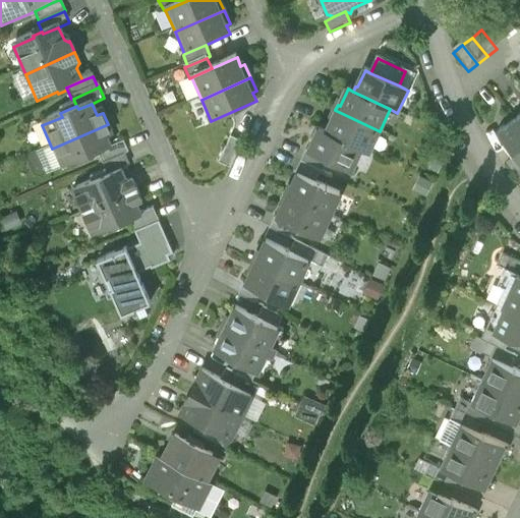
[(380,131),(335,110),(333,116),(335,116),(327,132),(327,133),(361,150),(361,151),(368,154),(380,131)]
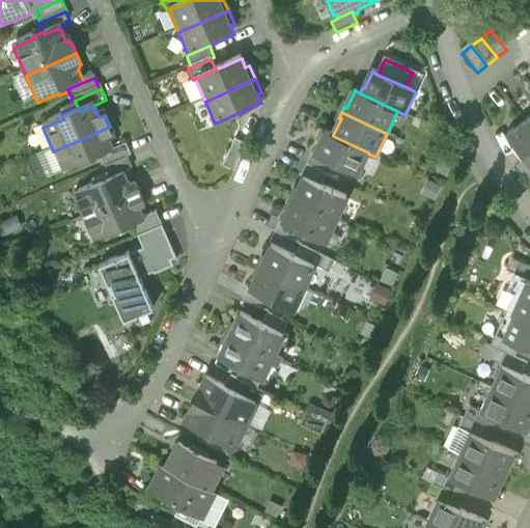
[(529,127),(527,123),(515,134),(513,132),(507,137),(527,162),(529,165),(529,127)]
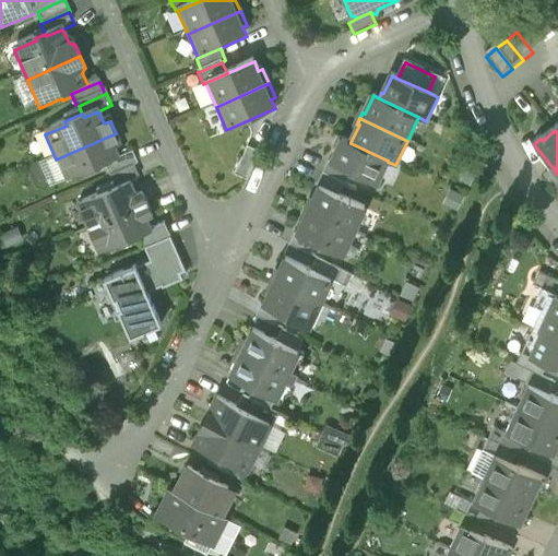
[(116,133),(56,160),(67,184),(88,175),(90,178),(107,170),(106,167),(120,161),(115,148),(121,145),(116,133)]
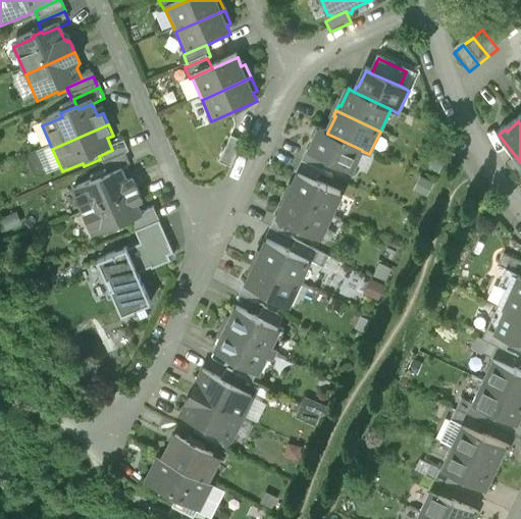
[(362,150),(327,134),(327,133),(318,128),(315,135),(317,136),(309,152),(329,162),(352,172),(362,151),(362,150)]
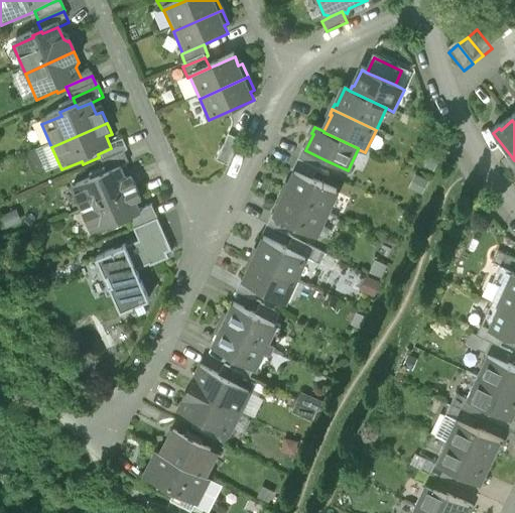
[(240,142),(230,137),(218,162),(228,167),(240,142)]
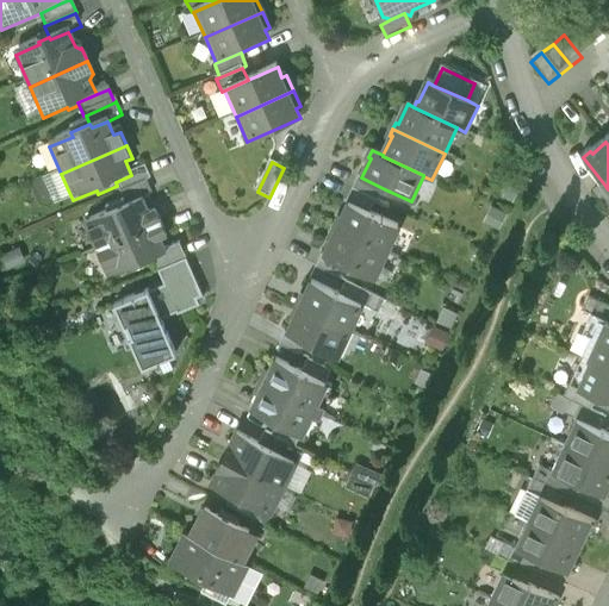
[(131,175),(116,182),(117,186),(120,195),(148,183),(151,181),(145,169),(131,175)]
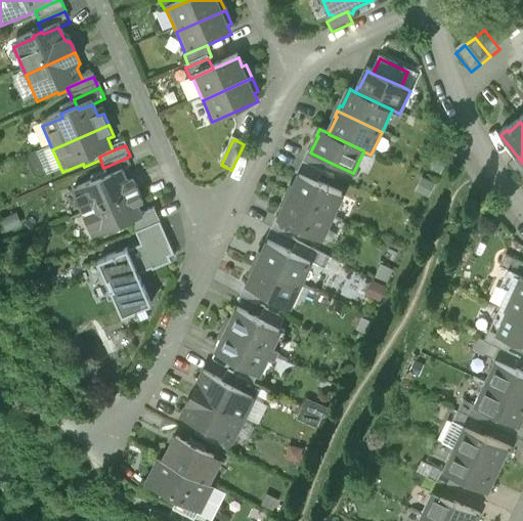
[(310,153),(309,152),(303,163),(323,173),(325,173),(331,163),(310,153)]
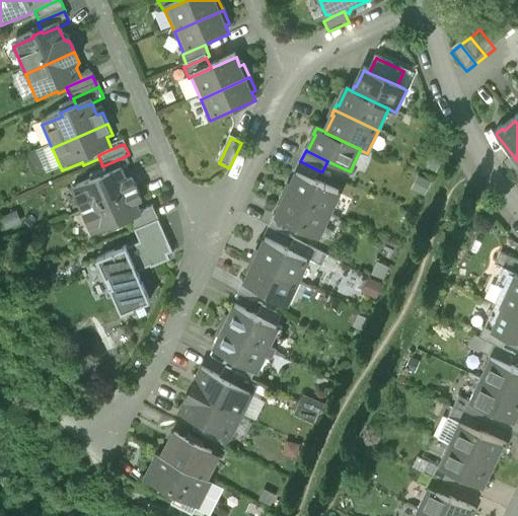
[(126,156),(103,166),(106,173),(108,177),(122,171),(130,167),(126,156)]
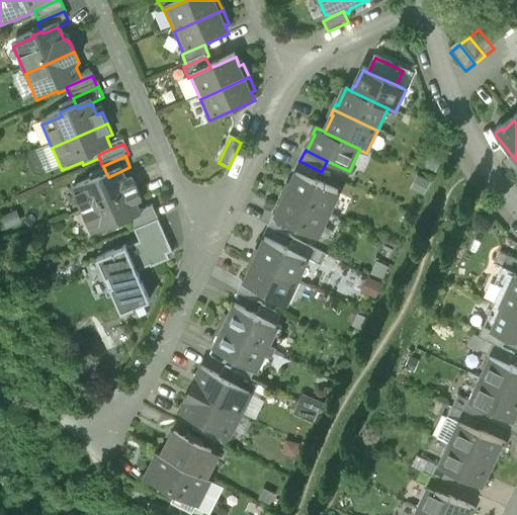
[(516,161),(514,158),(504,165),(516,181),(516,161)]
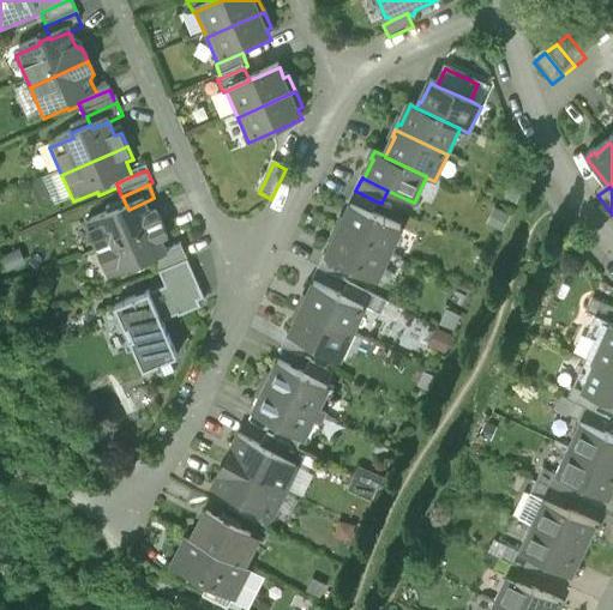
[(379,203),(355,191),(349,204),(352,205),(373,215),(379,203)]
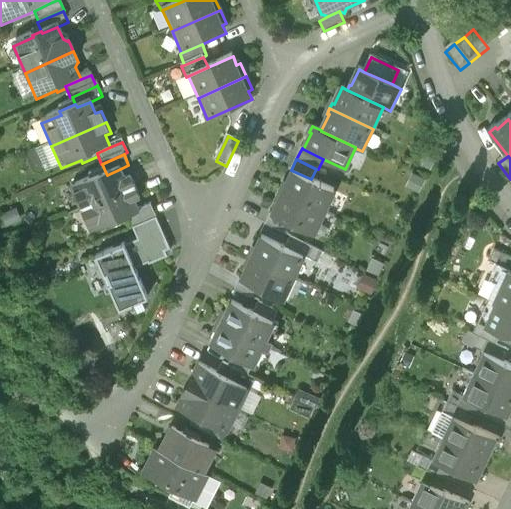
[(105,171),(89,178),(91,182),(71,190),(81,213),(136,189),(131,178),(125,180),(120,169),(107,175),(105,171)]
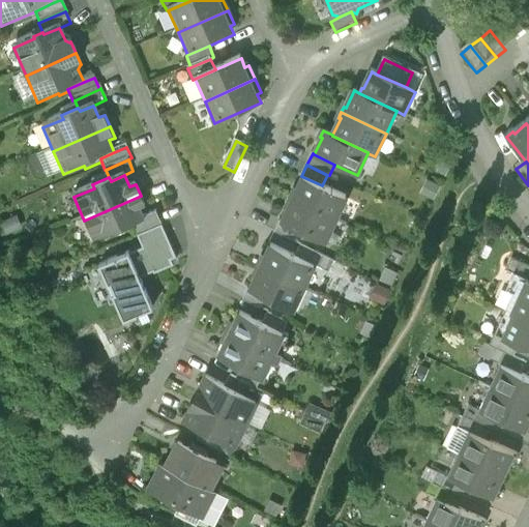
[(322,185),(303,177),(296,193),(294,192),(291,199),(335,220),(347,198),(322,185)]
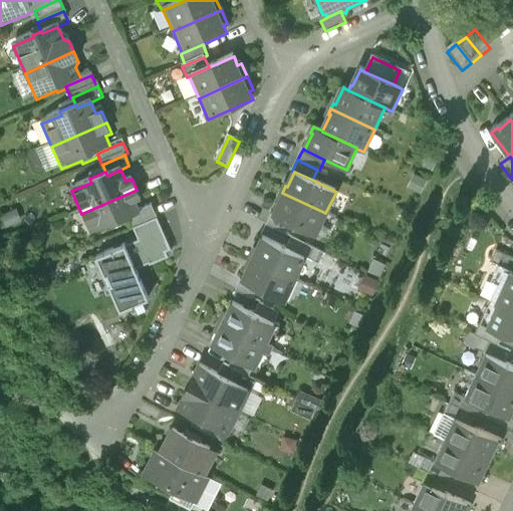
[(137,190),(81,214),(91,237),(111,228),(112,232),(129,225),(126,221),(141,215),(136,204),(142,201),(137,190)]
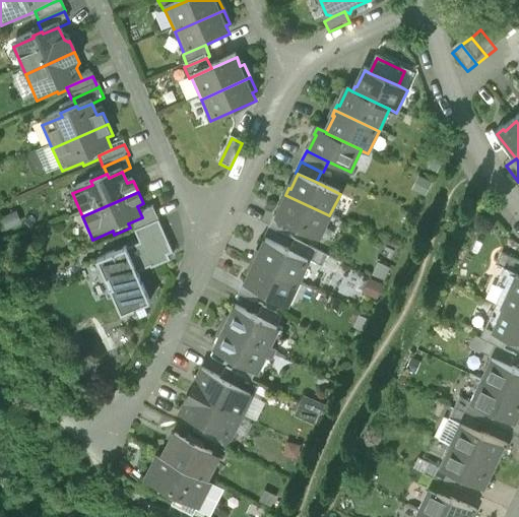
[(329,215),(285,195),(282,201),(284,202),(277,217),(296,227),(319,238),(329,215)]
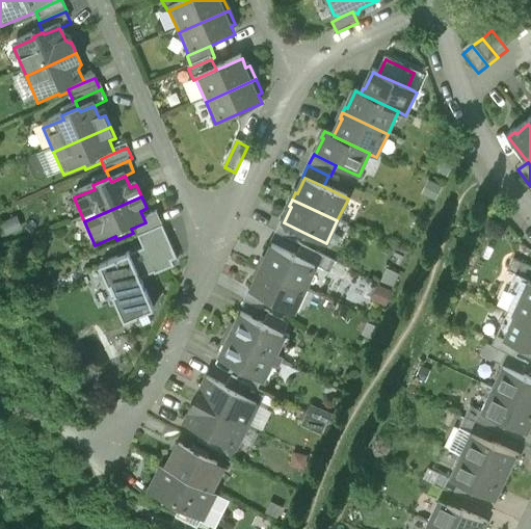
[(284,222),(282,221),(276,233),(297,242),(302,232),(284,222)]
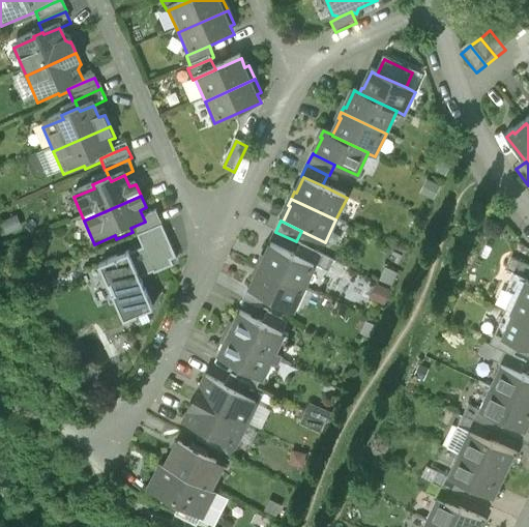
[(163,228),(138,238),(143,251),(129,257),(129,256),(99,269),(124,324),(153,312),(141,282),(154,275),(155,276),(174,268),(172,263),(177,260),(163,228)]
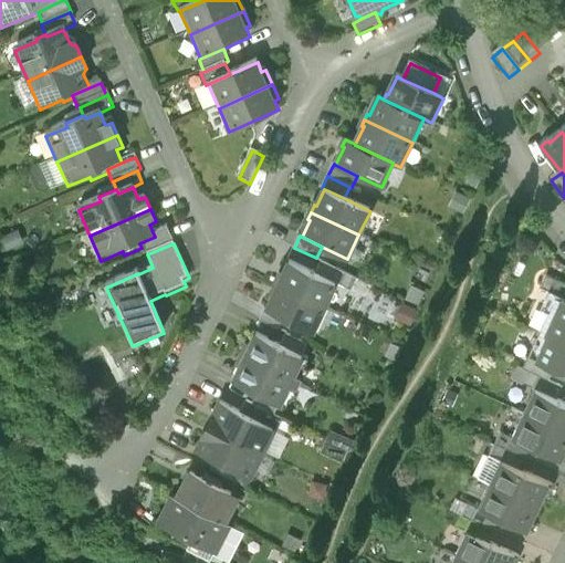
[(316,273),(290,261),(282,278),(280,277),(276,284),(325,306),(336,282),(316,273)]
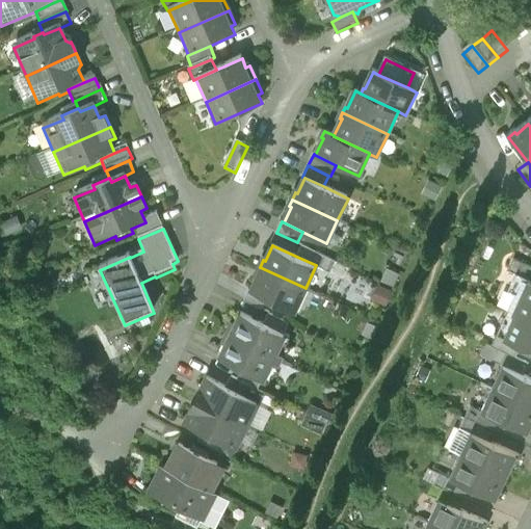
[(336,262),(302,245),(297,257),(316,265),(330,272),(336,262)]
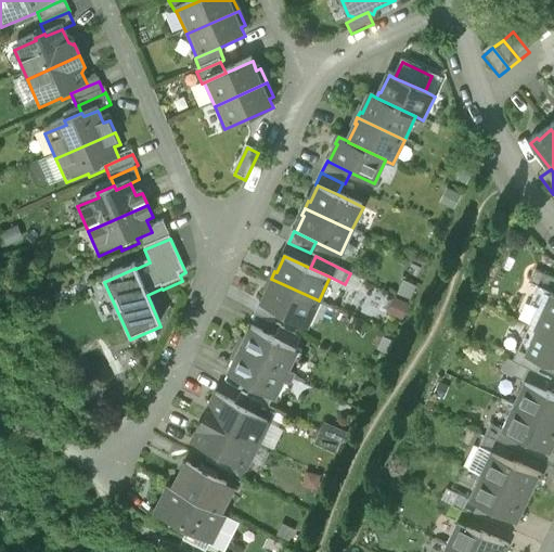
[(553,279),(537,271),(531,282),(544,289),(553,293),(553,279)]
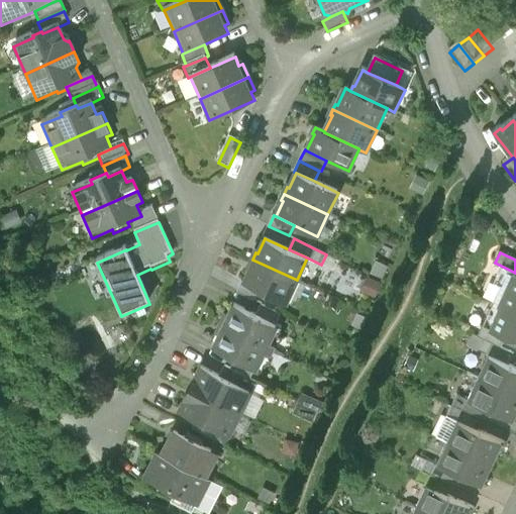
[(297,280),(252,260),(249,266),(251,267),(244,282),(263,291),(286,302),(297,280)]
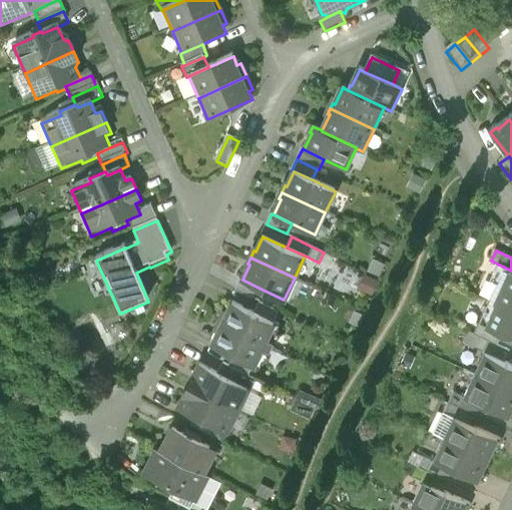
[(511,271),(503,267),(496,284),(503,287),(495,303),(497,304),(511,311),(511,271)]
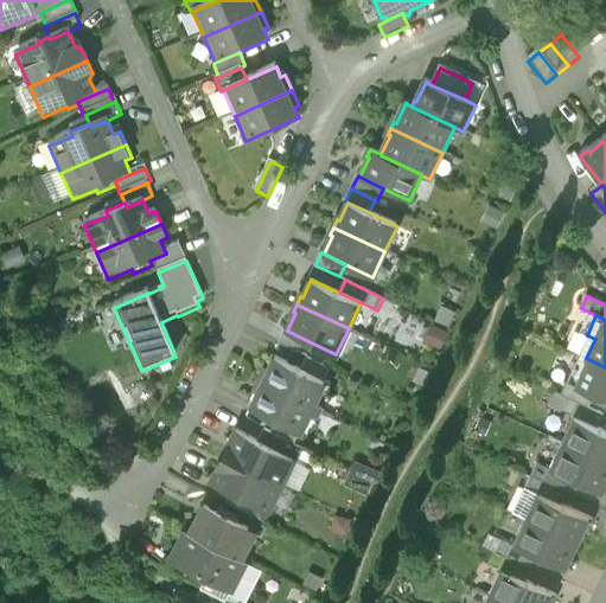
[(287,331),(285,329),(279,342),(303,353),(308,341),(287,331)]
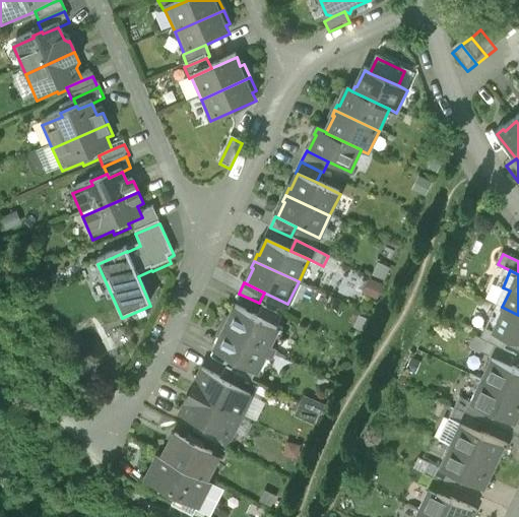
[(258,317),(236,306),(229,322),(226,320),(223,327),(273,350),(276,344),(283,342),(281,334),(283,329),(278,326),(258,317)]
